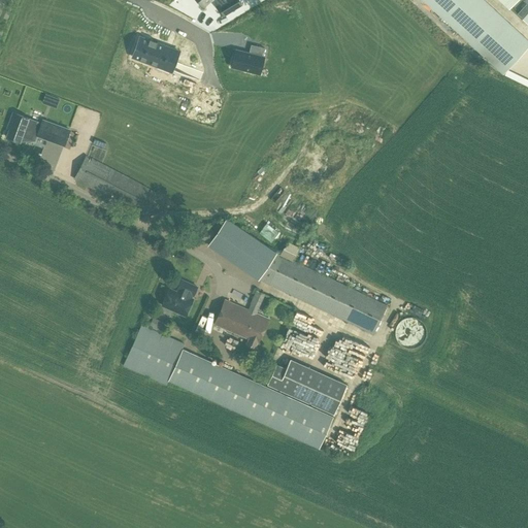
[(193,0),(201,8),(208,0),(211,0),(218,6),(216,8),(222,18),(239,6),(235,0),(227,0),(224,2),(221,0),(193,0)]
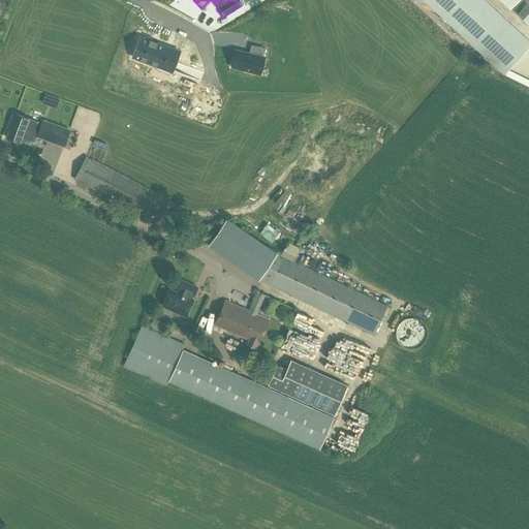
[(528,45),(528,39),(485,0),(422,0),(503,74),(528,45)]
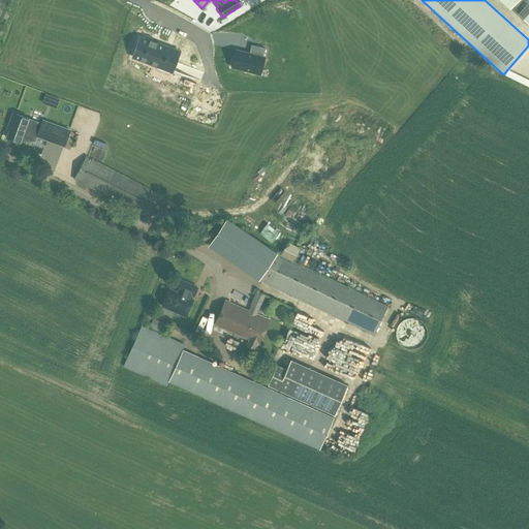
[(500,0),(510,8),(518,0),(500,0)]
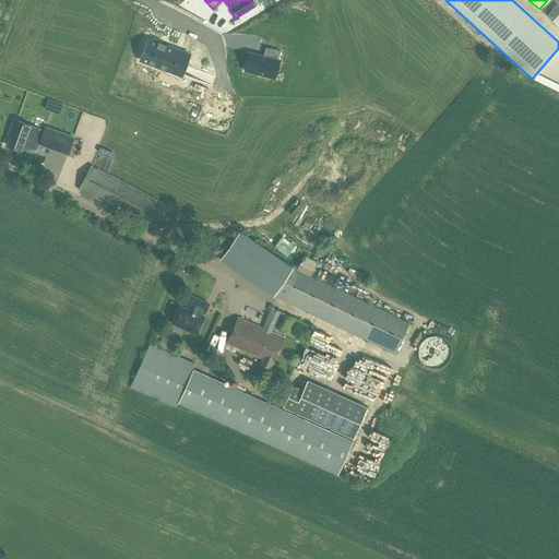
[(149,39),(141,60),(167,69),(169,64),(182,69),(188,55),(174,50),(175,48),(166,45),(159,42),(158,43),(149,39)]
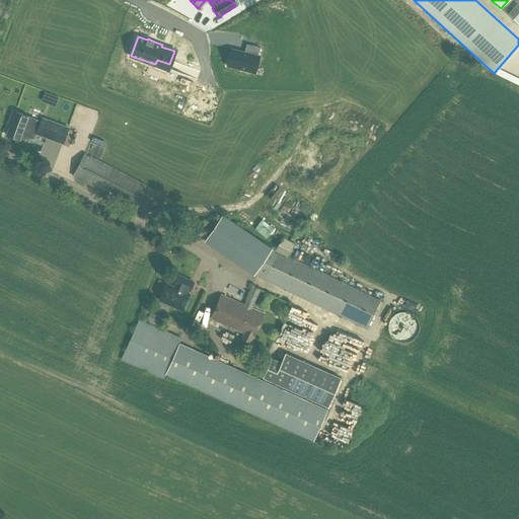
[(412,49),(415,42),(404,38),(401,45),(412,49)]
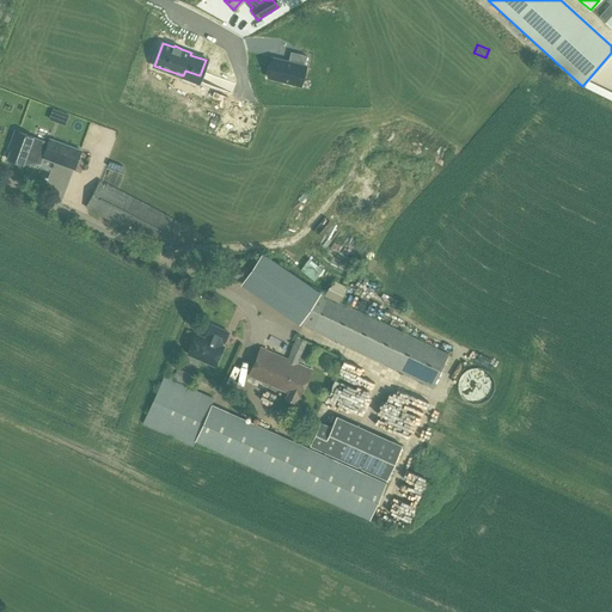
[(306,66),(305,66),(307,56),(292,53),(289,61),(273,57),(268,78),(301,86),(306,66)]
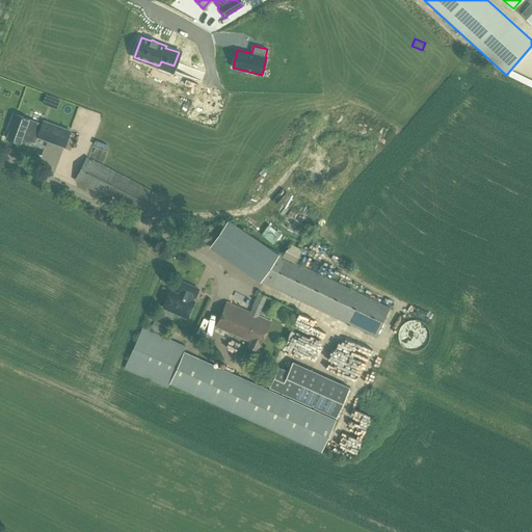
[(115,76),(124,82),(128,76),(120,70),(115,76)]
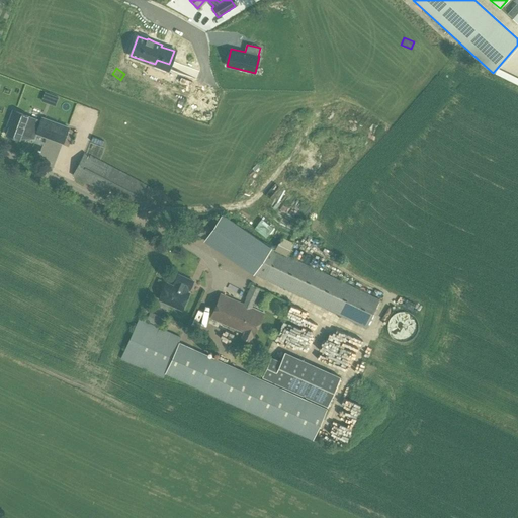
[(58,97),(46,92),(42,101),(55,105),(58,97)]
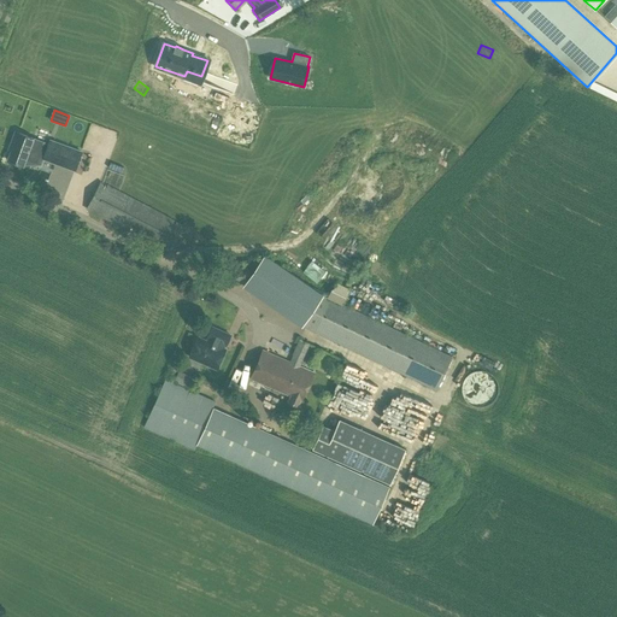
[(178,115),(197,122),(199,116),(181,110),(178,115)]
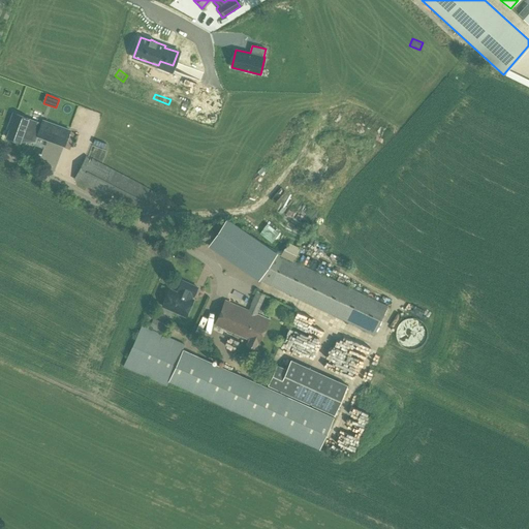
[(11,125),(7,137),(20,143),(23,134),(32,138),(33,138),(35,132),(38,133),(37,135),(64,146),(70,130),(42,120),(41,124),(28,119),(13,113),(9,124),(11,125)]
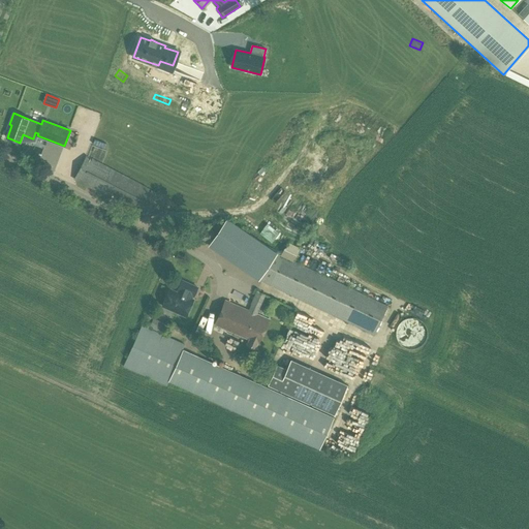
[(138,117),(136,121),(151,127),(153,122),(138,117)]
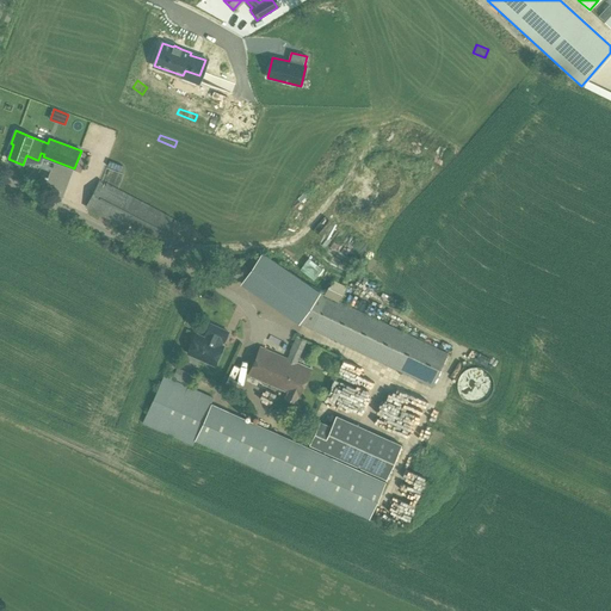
[(254,150),(292,165),(295,158),(257,144),(254,150)]
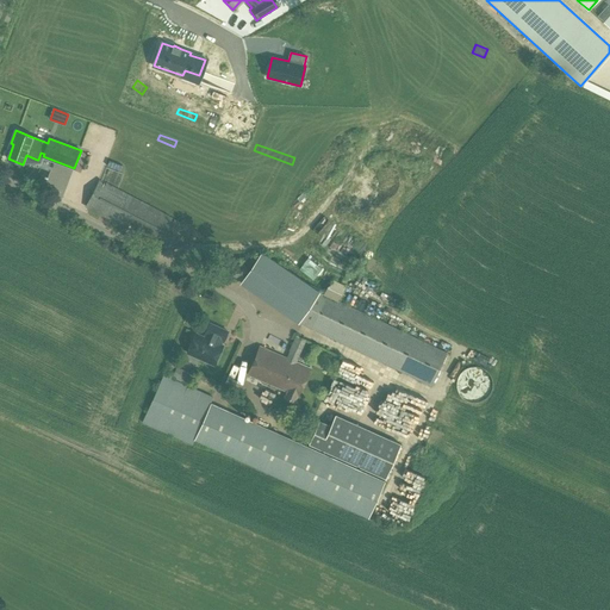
[(236,159),(242,161),(246,149),(230,145),(229,150),(237,153),(236,159)]
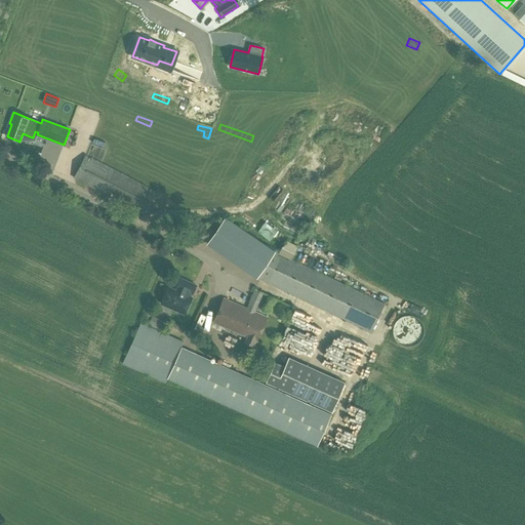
[(280,152),(284,139),(280,138),(278,145),(267,140),(265,147),(280,152)]
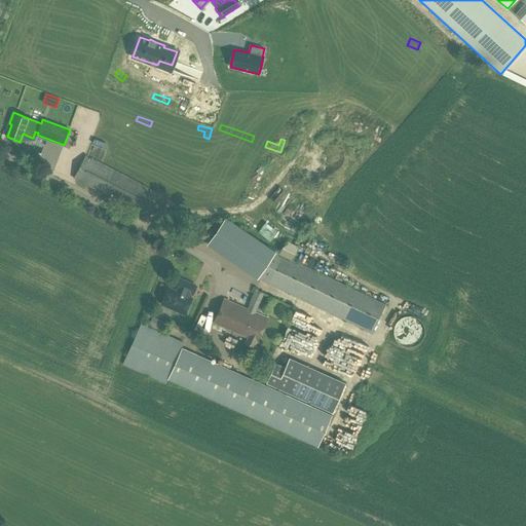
[(157,192),(86,155),(75,177),(145,215),(157,192)]
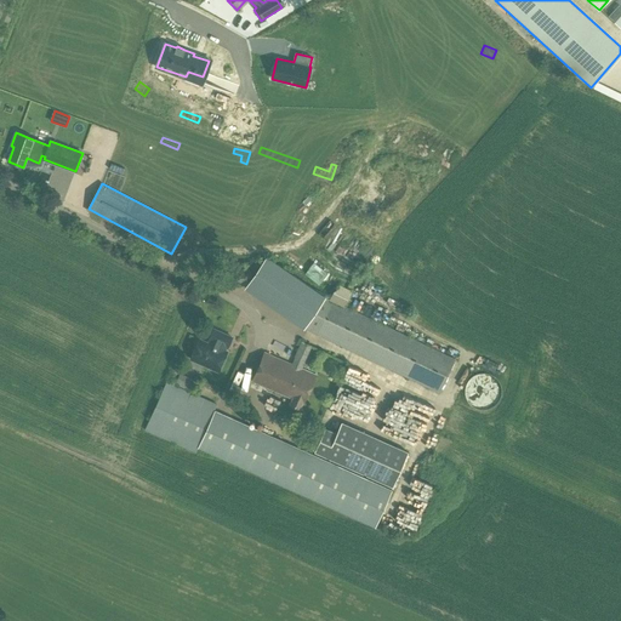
[(320,262),(335,248),(325,237),(309,250),(320,262)]
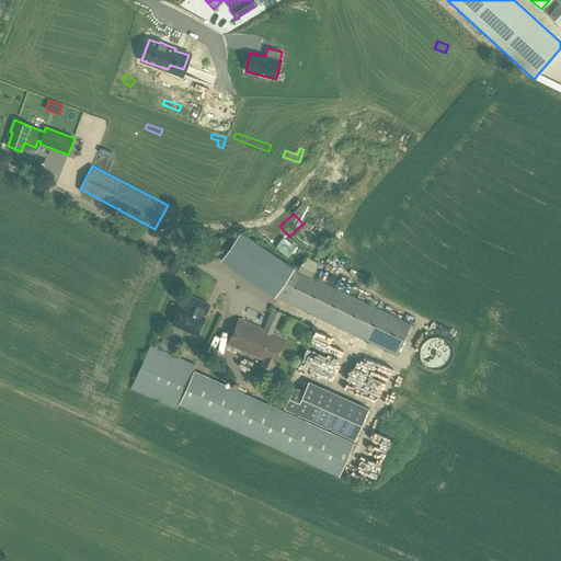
[(396,354),(411,324),(294,268),(250,239),(239,232),(229,249),(226,243),(205,242),(201,247),(201,254),(204,259),(221,259),(220,260),(230,267),(230,268),(273,298),(396,354)]
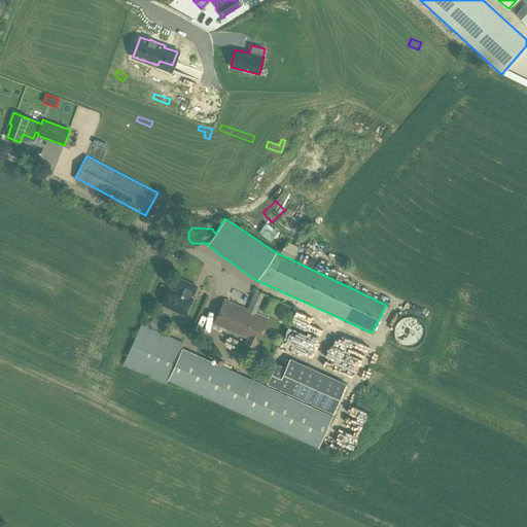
[(161,306),(185,316),(194,299),(191,297),(192,295),(194,296),(198,285),(181,278),(176,288),(177,289),(177,290),(169,286),(161,306)]
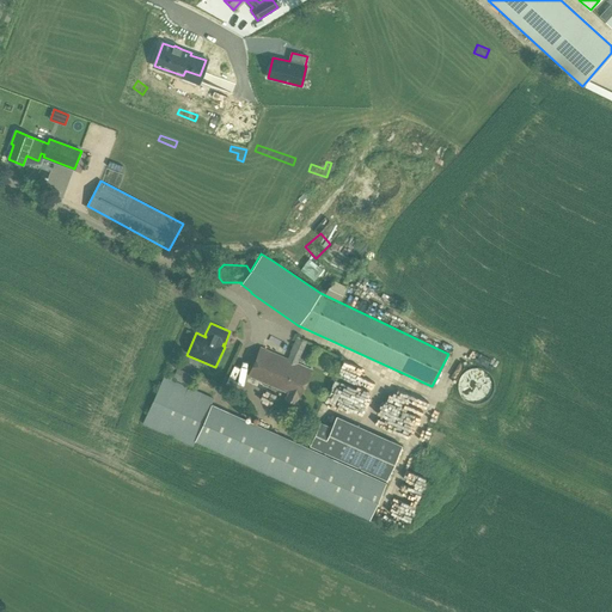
[(287,360),(261,348),(249,377),(287,393),(285,399),(295,404),(298,398),(311,369),(298,363),(307,342),(298,337),(291,352),(291,353),(287,360)]
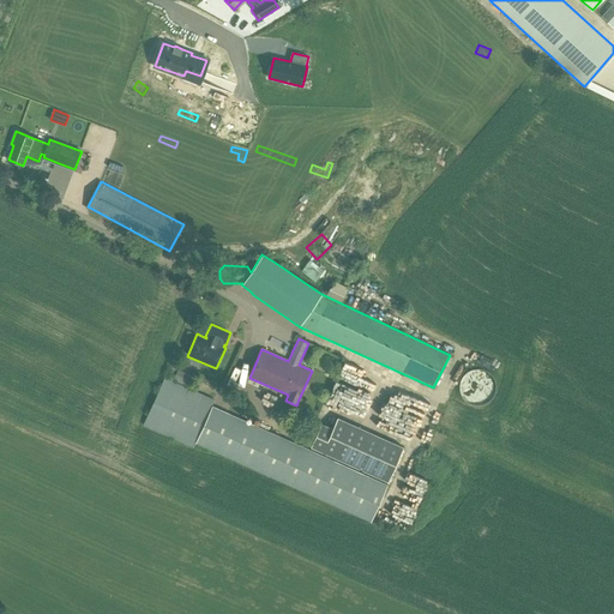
[(174,367),(170,378),(184,384),(188,373),(174,367)]
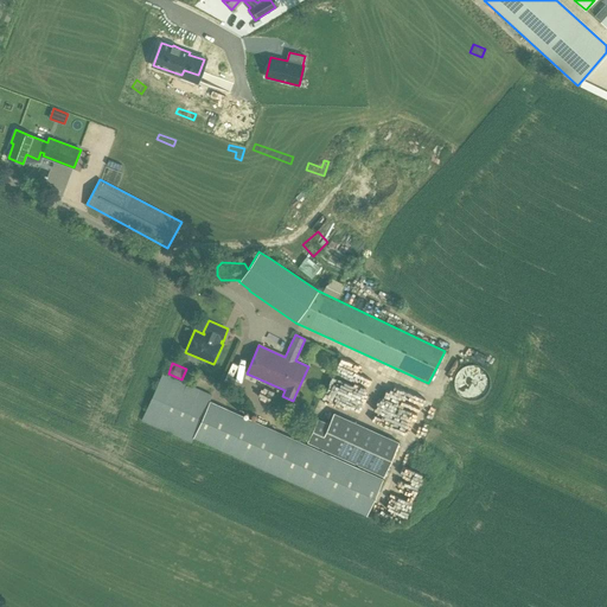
[(362,379),(359,365),(343,368),(345,381),(332,383),(333,391),(342,390),(343,395),(357,393),(355,379),(362,379)]
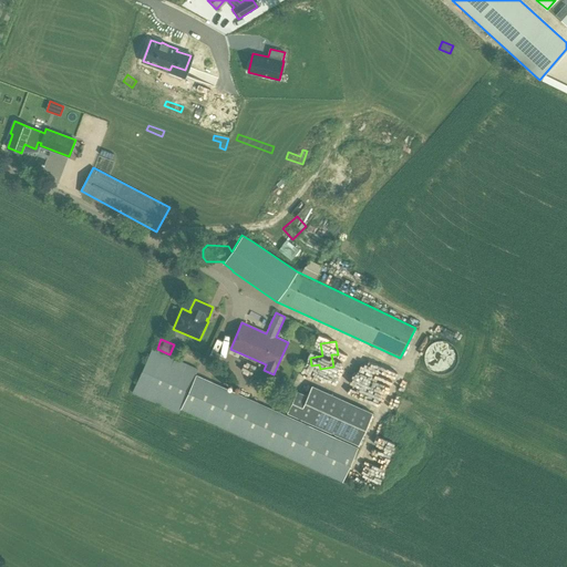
[(442,368),(447,370),(455,350),(430,341),(426,350),(428,351),(425,358),(422,367),(441,373),(442,368)]
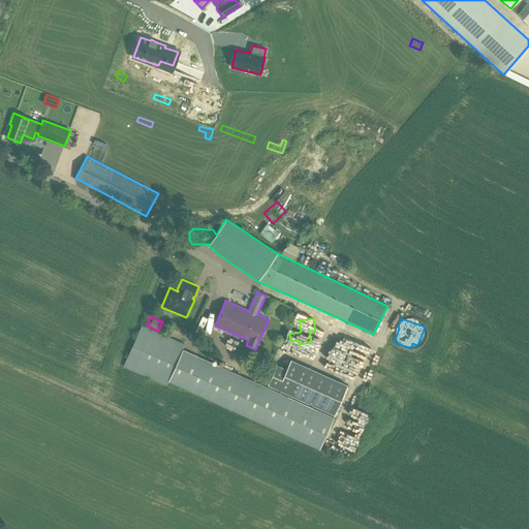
[(178,385),(231,409),(319,448),(333,417),(205,361),(207,354),(194,348),(191,354),(183,349),(185,344),(143,324),(123,367),(176,391),(178,385)]
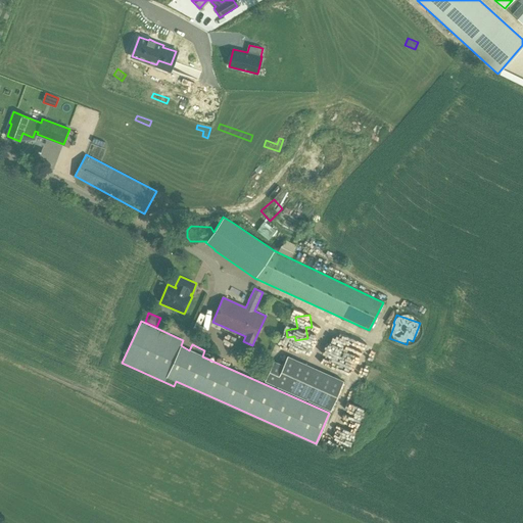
[(348,358),(350,345),(340,339),(336,336),(337,334),(330,329),(325,336),(343,347),(326,344),(324,343),(323,348),(329,349),(336,353),(334,357),(325,355),(323,366),(329,366),(336,371),(340,371),(346,361),(348,358)]
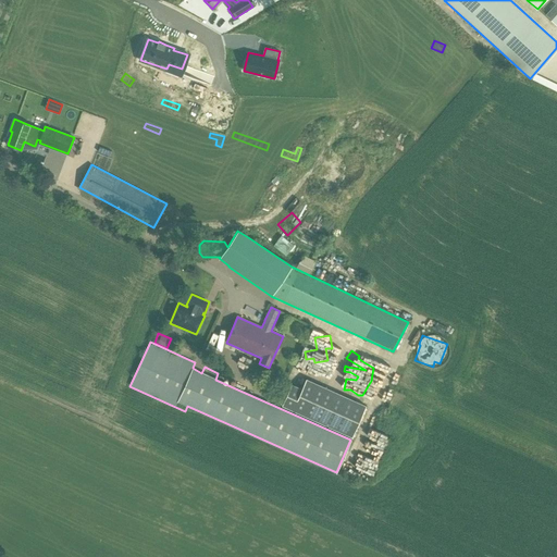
[(283,405),(353,436),(366,406),(307,379),(302,388),(292,384),(283,405)]
